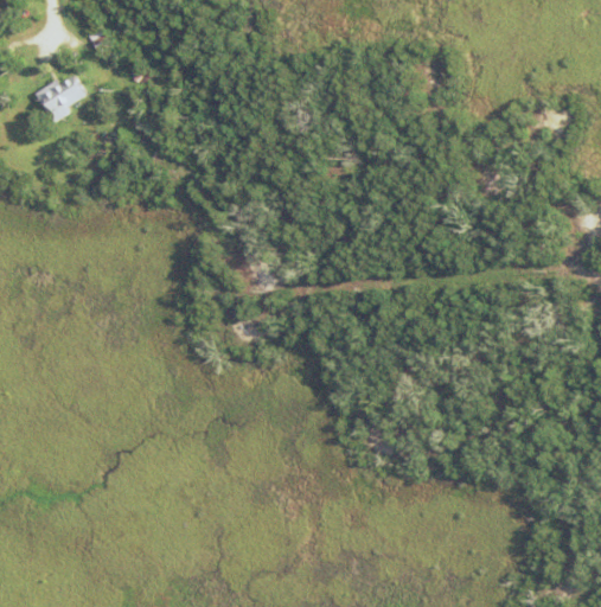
[(69,75),(66,70),(65,71),(61,64),(62,64),(59,59),(64,57),(74,71),(69,75)]
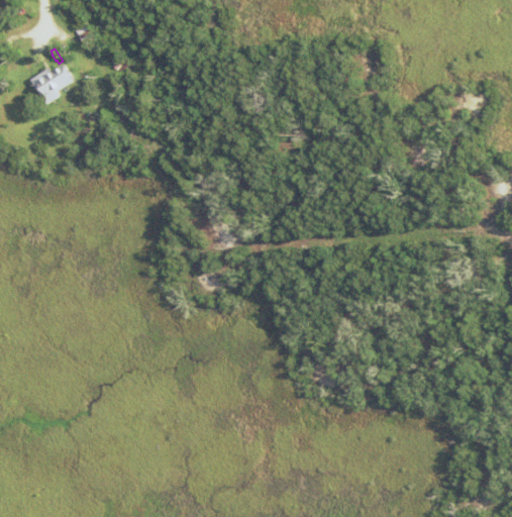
[(164,56),(172,50),(176,58),(168,63),(164,56)]
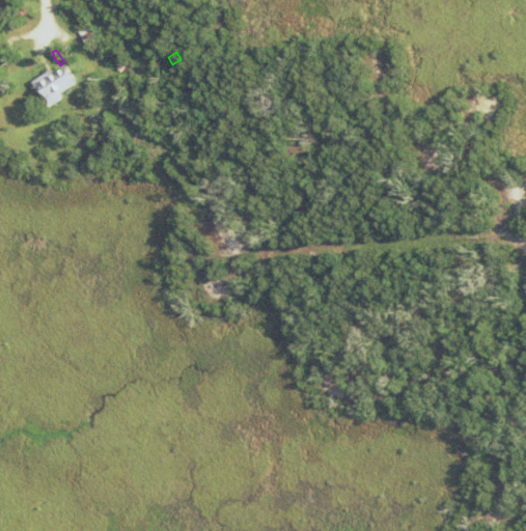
[(52,54),(57,63),(55,65),(56,66),(52,70),(49,65),(45,60),(46,59),(44,56),(48,53),(50,56),(52,54)]
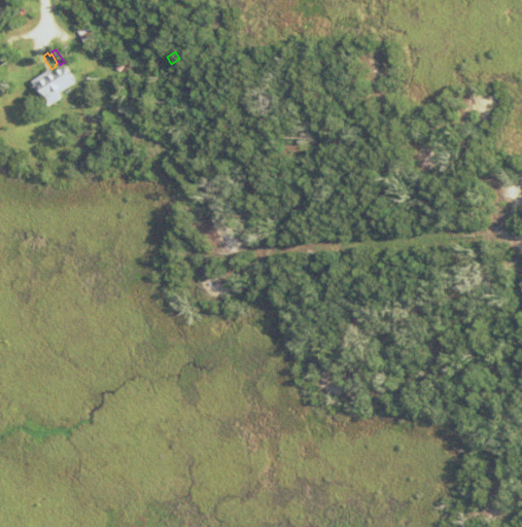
[(103,67),(110,62),(114,67),(108,72),(103,67)]
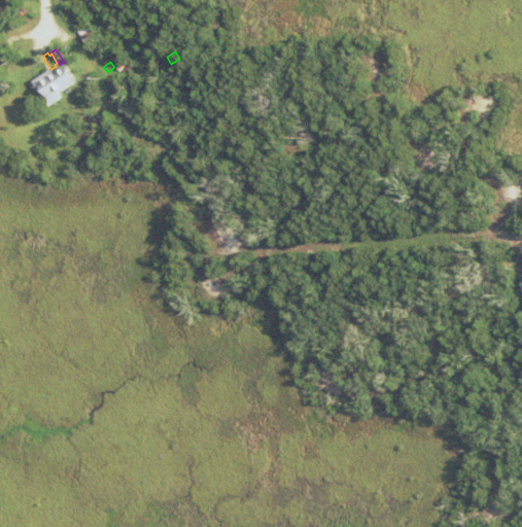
[(59,93),(62,98),(47,107),(31,80),(50,68),(54,72),(65,65),(76,81),(59,93)]
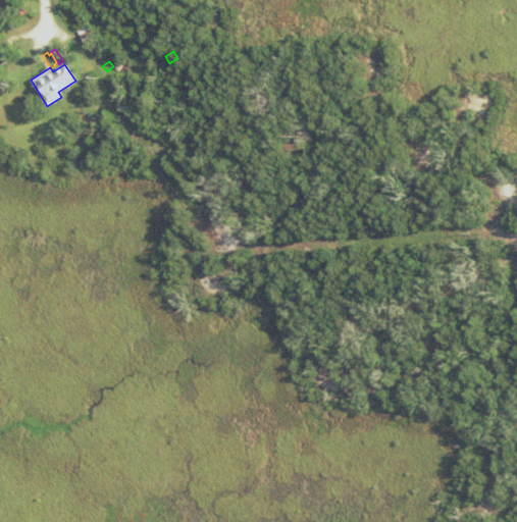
[(80,137),(90,132),(94,142),(84,146),(80,137)]
